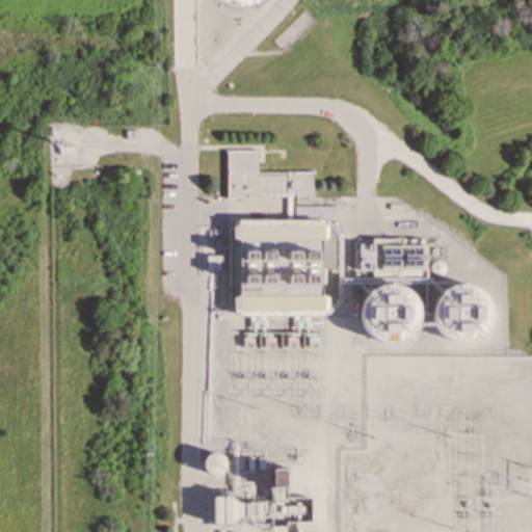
[(225,197),(288,197),(312,197),(312,173),(257,171),(257,151),(225,151),(225,197)]
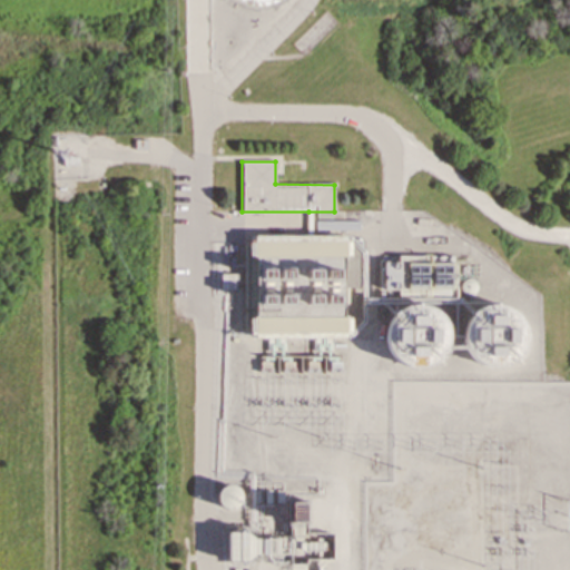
[(343,235),(249,236),(249,256),(255,256),(255,317),(251,317),(251,335),(344,334),(343,235)]
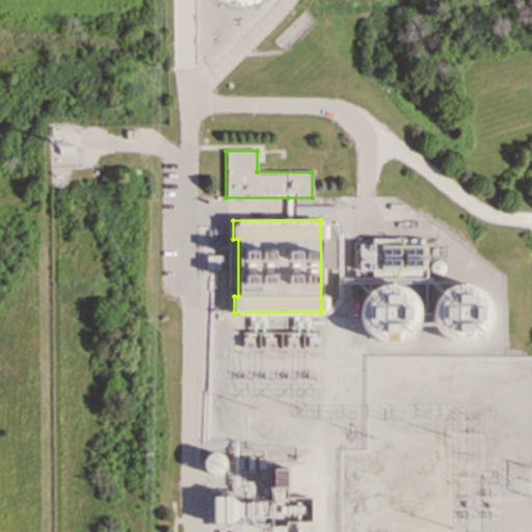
[(219,269),(219,256),(206,256),(205,269),(219,269)]
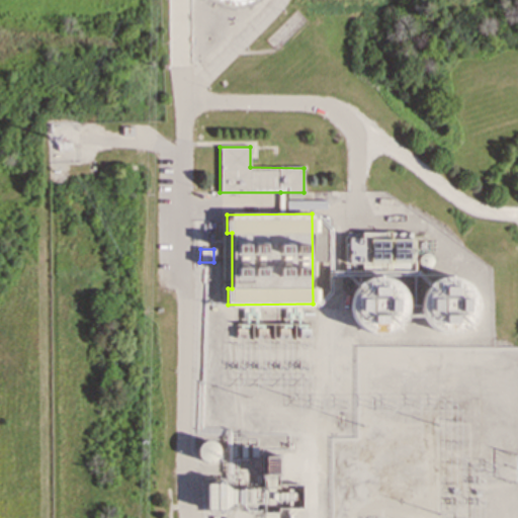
[(449,278),(439,279),(431,284),(425,291),(421,299),(420,310),(423,319),(429,326),(436,331),(444,334),(453,333),(461,330),(468,325),(472,318),(476,310),(475,300),(471,292),(466,285),(458,280),(449,278)]
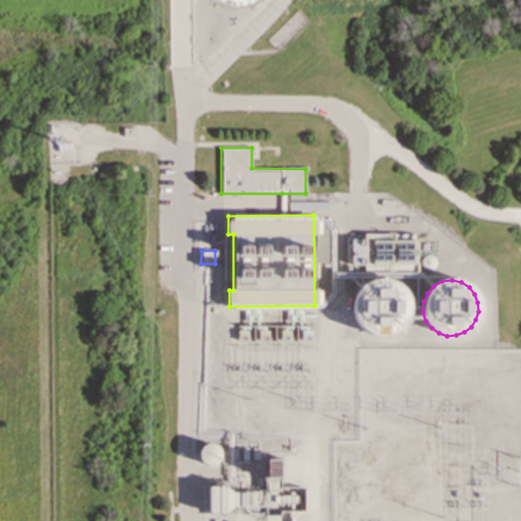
[(382,282),(371,283),(363,287),(357,294),(353,303),(353,312),(355,322),(361,330),(368,335),(377,337),(386,337),(394,334),(401,329),(406,321),(408,312),(408,303),(404,295),(399,289),(391,284),(382,282)]
